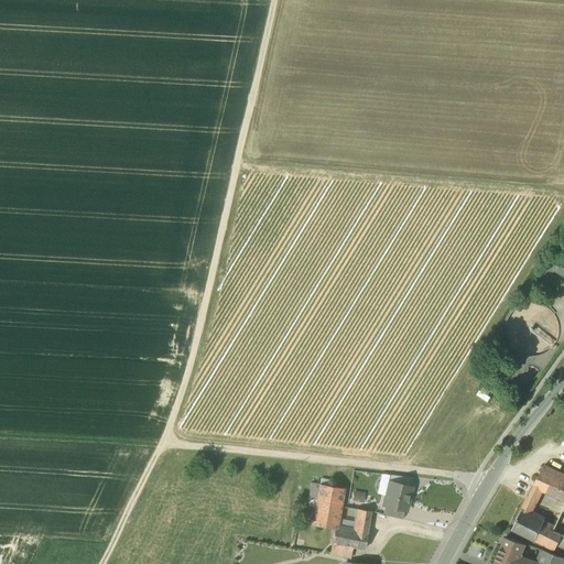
[(563,269),(559,266),(554,272),(563,278),(563,269)]
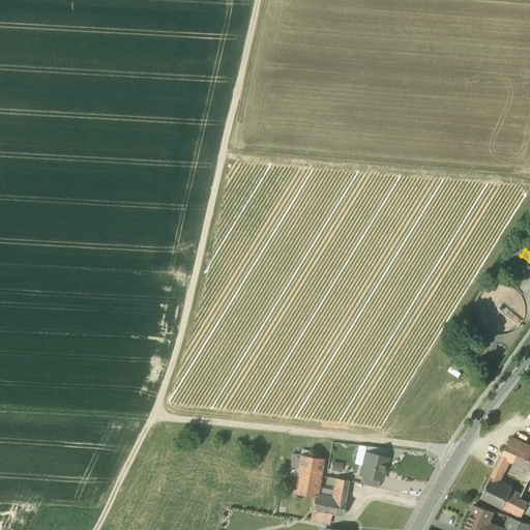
[(478,363),(472,360),(469,364),(475,369),(478,363)]
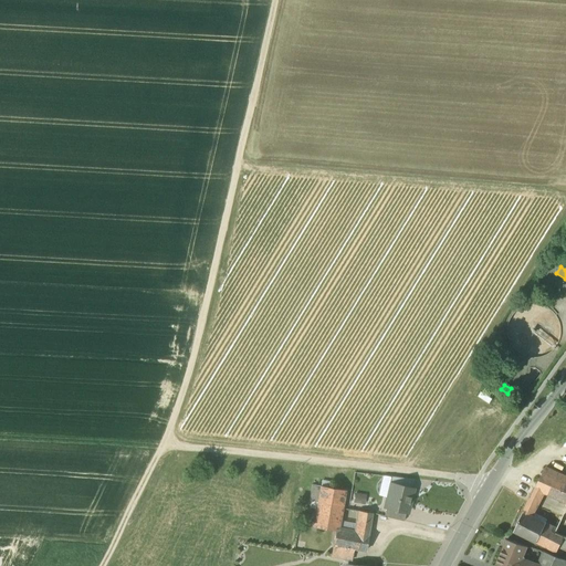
[(559,474),(545,468),(541,478),(555,484),(559,474)]
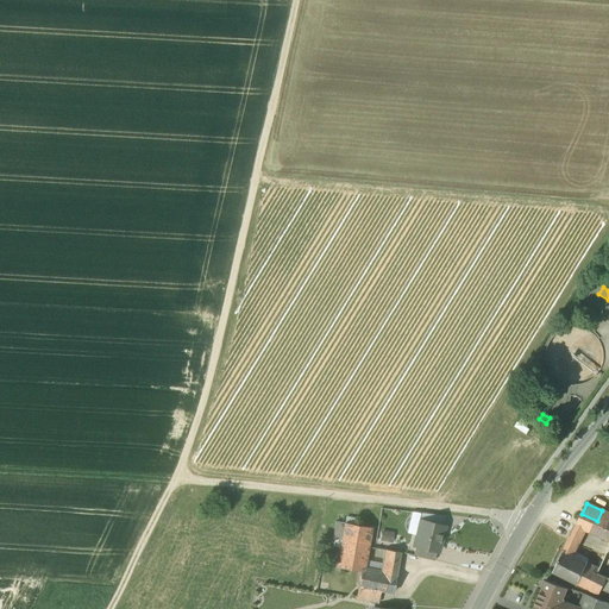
[(608,513),(608,514),(602,510),(597,521),(608,526),(608,513)]
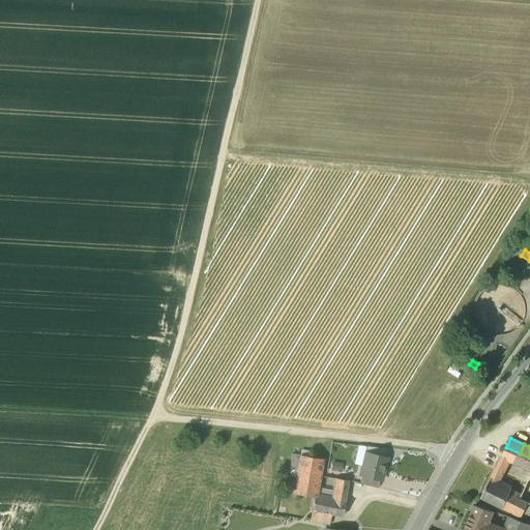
[(387,449),(370,447),(369,453),(385,458),(387,449)]
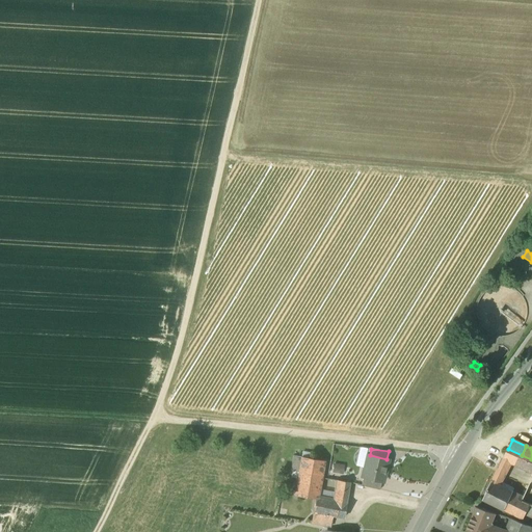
[(531,459),(522,455),(508,449),(503,459),(510,462),(531,472),(531,459)]
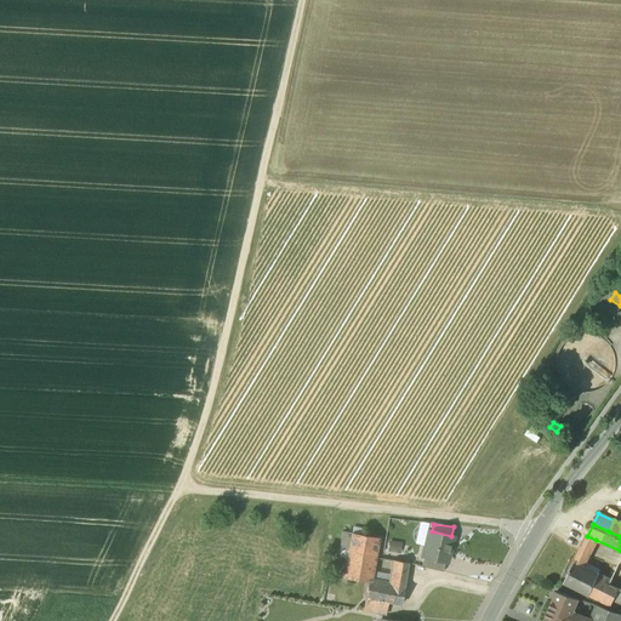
[(432,531),(428,530),(425,542),(426,542),(423,557),(425,557),(445,562),(448,563),(454,537),(451,536),(432,531)]
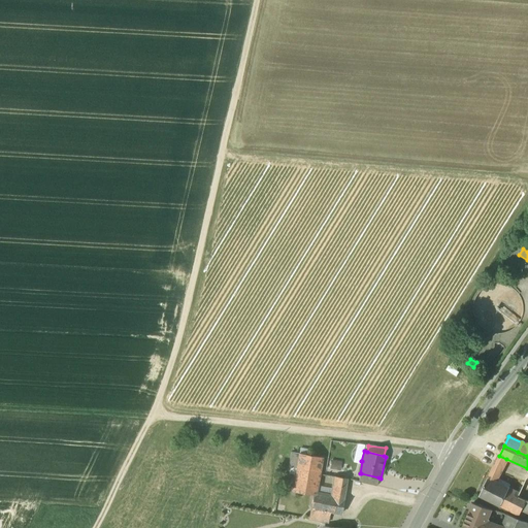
[(321,458),(299,454),(292,492),(312,495),(315,496),(315,495),(321,458)]
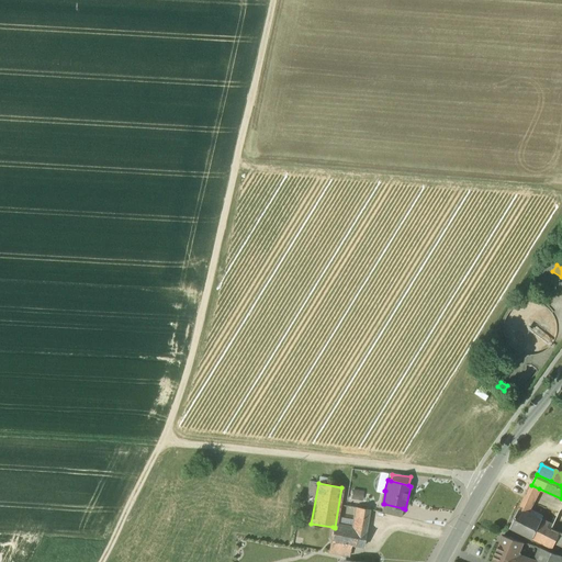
[(531,485),(524,499),(531,504),(539,489),(531,485)]
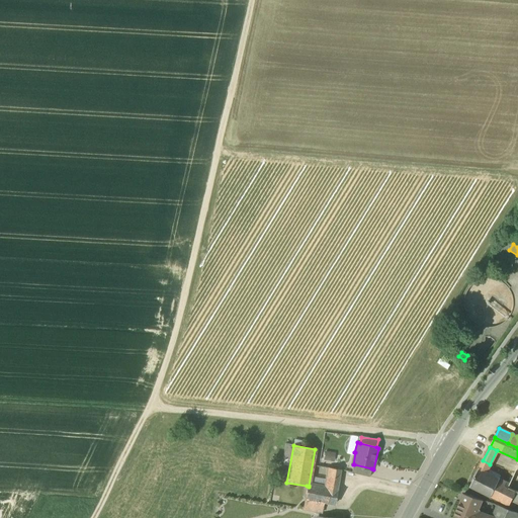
[(335,460),(336,451),(325,451),(325,459),(335,460)]
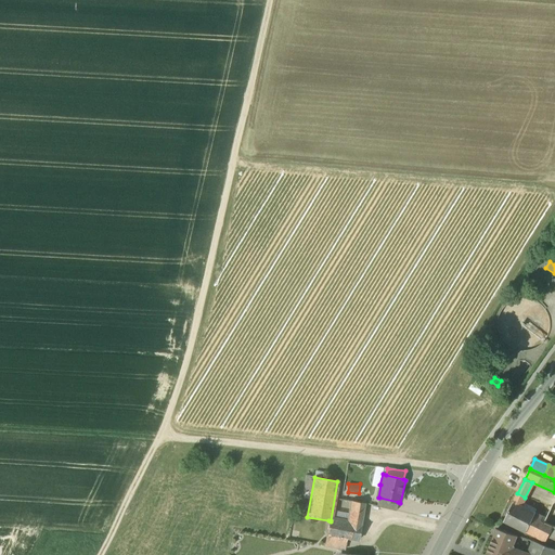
[(525,498),(517,493),(512,505),(518,508),(519,508),(525,498)]
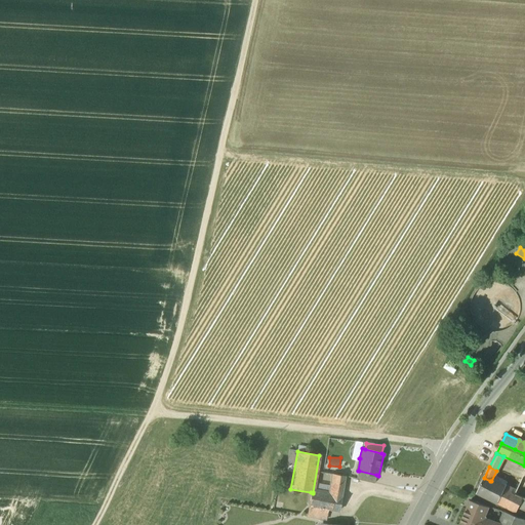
[(376,475),(359,471),(357,479),(374,483),(376,475)]
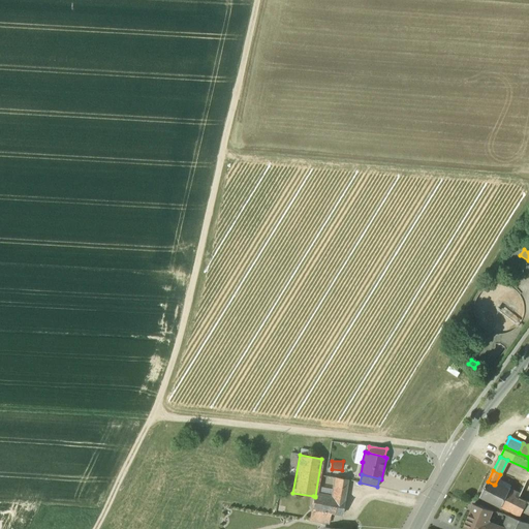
[(348,479),(337,478),(334,499),(345,501),(348,479)]
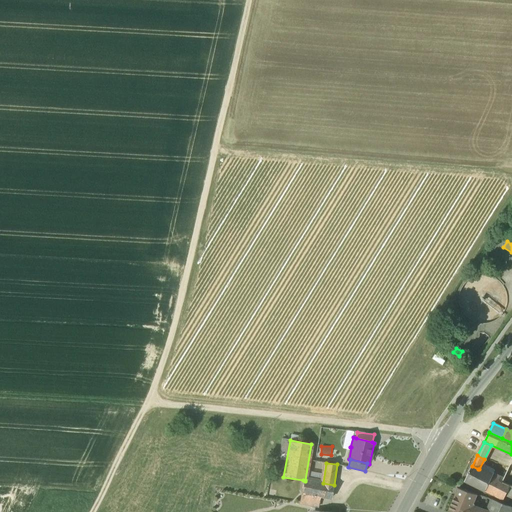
[(479,469),(478,469),(472,466),(465,481),(490,493),(496,478),(479,469)]
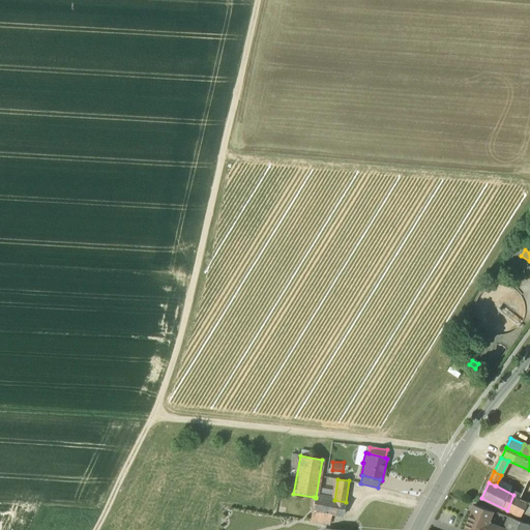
[(520,498),(513,495),(507,510),(521,518),(523,512),(528,504),(520,498)]
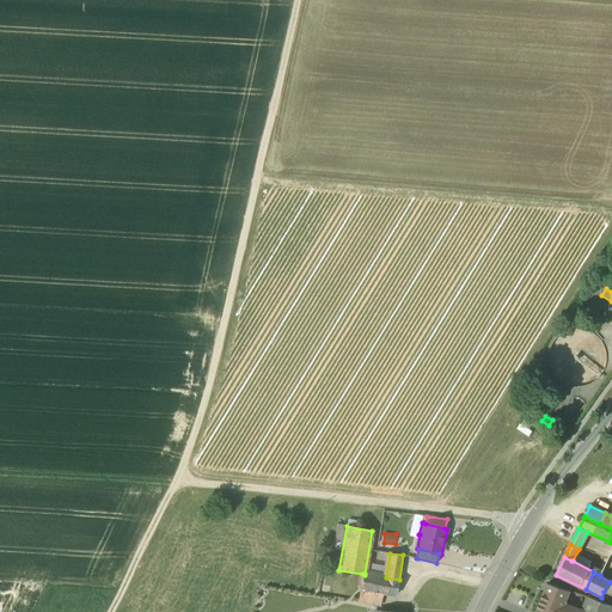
[(399,580),(386,577),(365,574),(365,575),(362,574),(361,588),(383,593),(396,595),(399,580)]
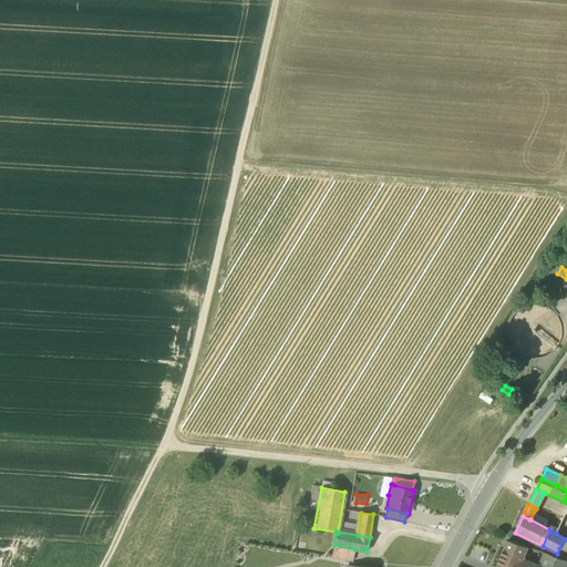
[(522,546),(507,542),(503,549),(517,556),(522,546)]
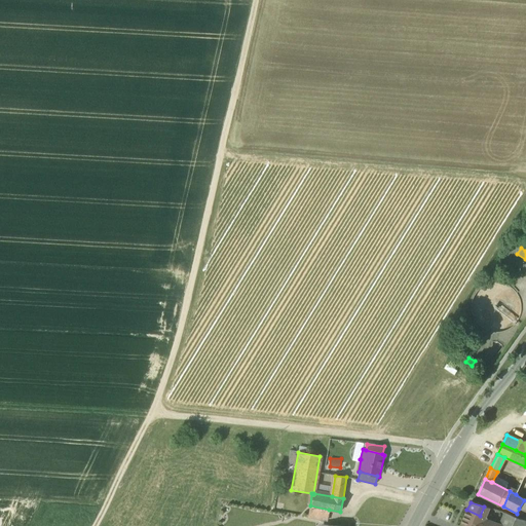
[(329,510),(310,505),(308,517),(327,521),(329,510)]
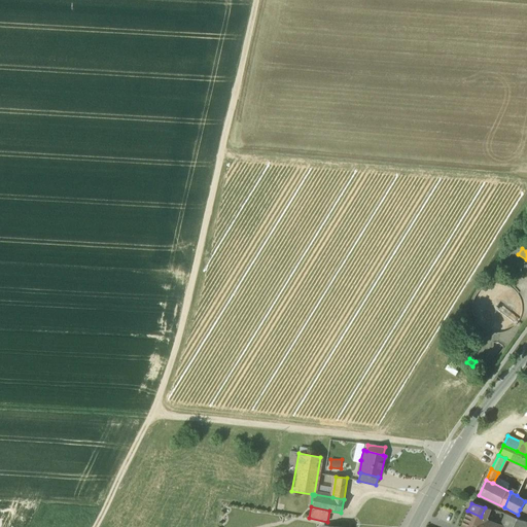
[(490,510),(485,507),(481,517),(487,519),(490,510)]
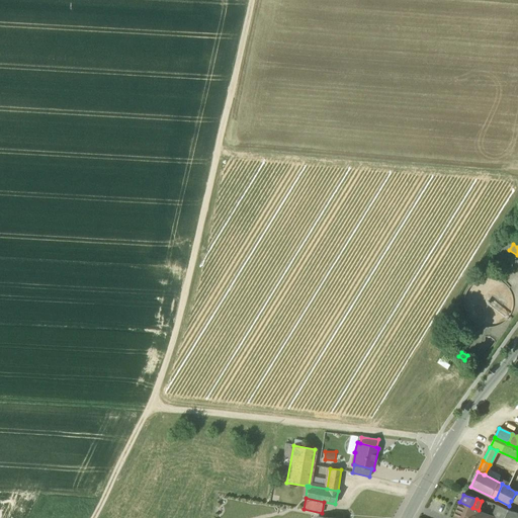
[(472,508),(459,502),(453,516),(457,517),(493,517),(492,517),(478,513),(479,510),(472,508)]
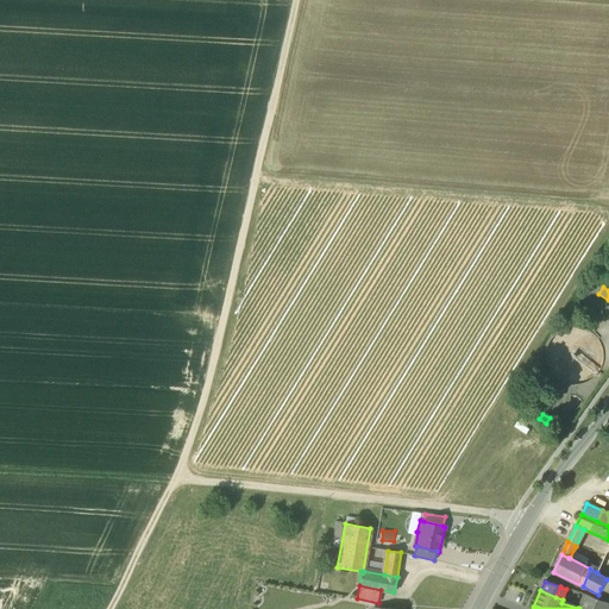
[(608,608),(608,603),(585,595),(579,608),(608,608)]
